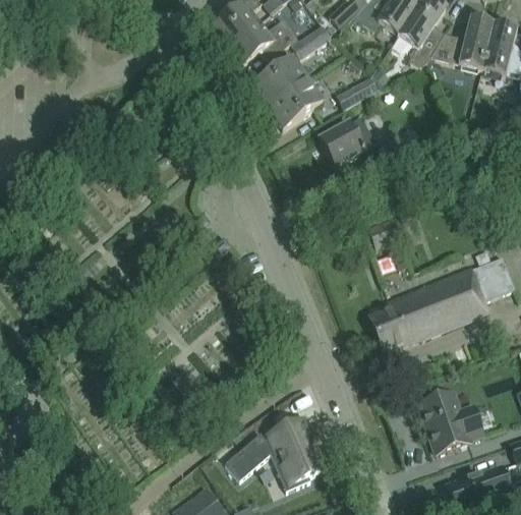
[(246,0),(214,25),(228,45),(258,21),(251,11),(261,4),(257,0),(246,0)]
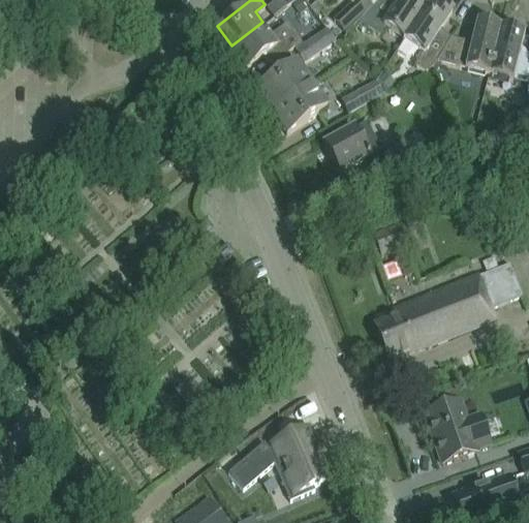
[(350,0),(351,1),(333,18),(345,31),(358,19),(359,19),(372,4),(368,0),(350,0)]
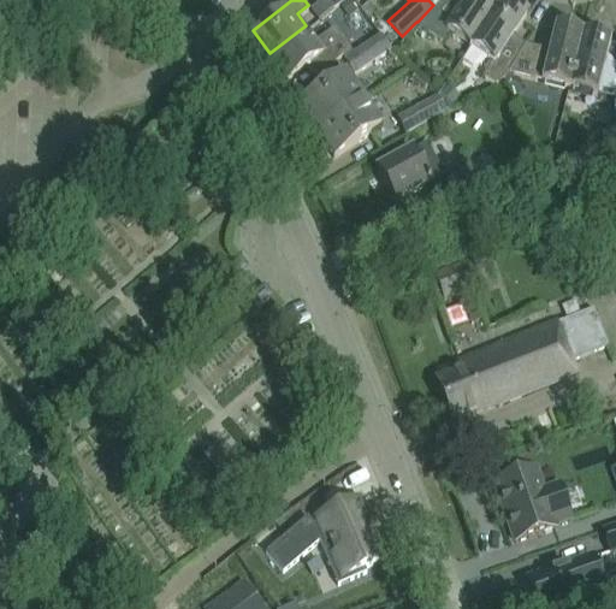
[(469,42),(496,0),(462,0),(460,5),(452,0),(438,0),(433,5),(418,22),(439,37),(446,27),(469,42)]
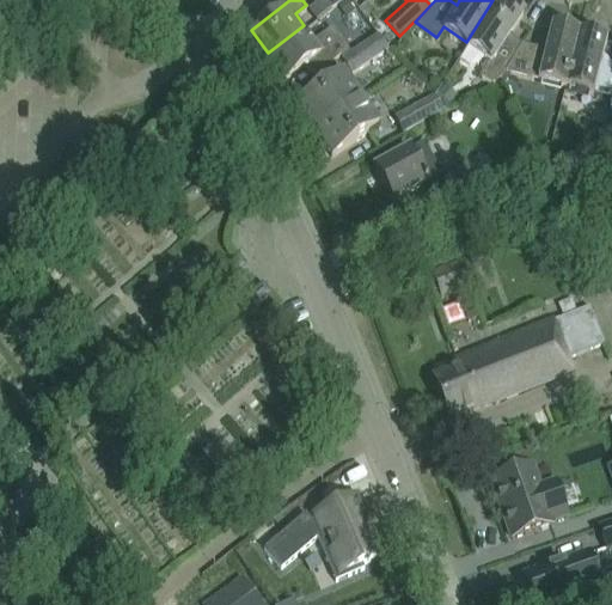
[(493,0),(466,42),(487,56),(478,69),(490,78),(501,72),(505,67),(518,46),(505,36),(522,10),(508,0),(493,0)]
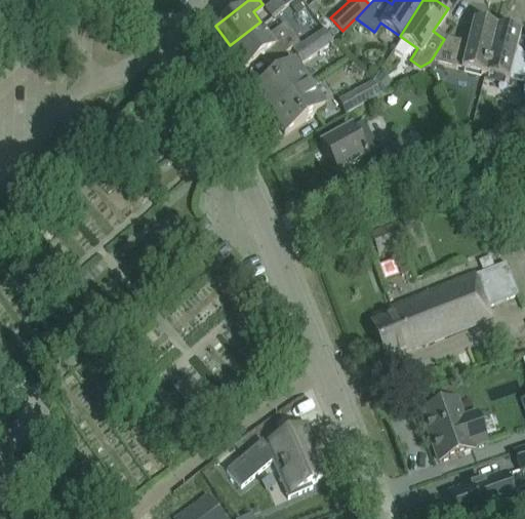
[(484,71),(495,23),(473,17),(467,39),(447,34),(444,39),(433,57),(484,71)]
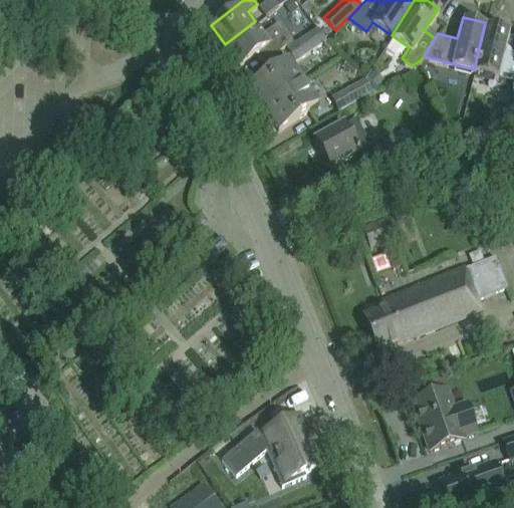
[(262,30),(255,21),(225,44),(240,63),(260,47),(268,57),(286,43),(287,44),(294,39),(278,18),(262,30)]
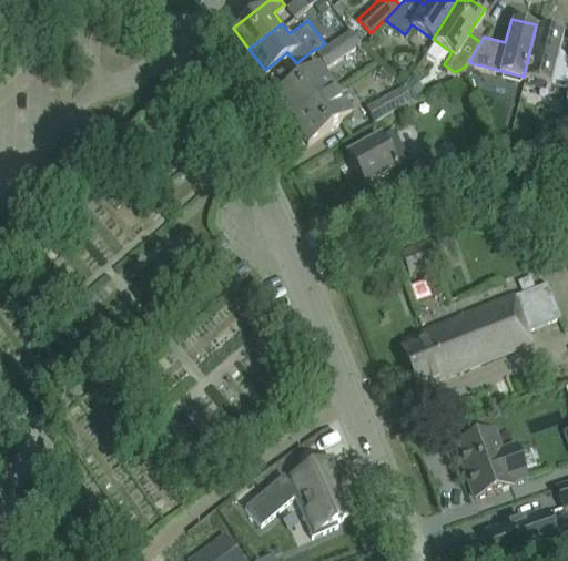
[(563,31),(536,24),(524,77),(549,83),(563,31)]
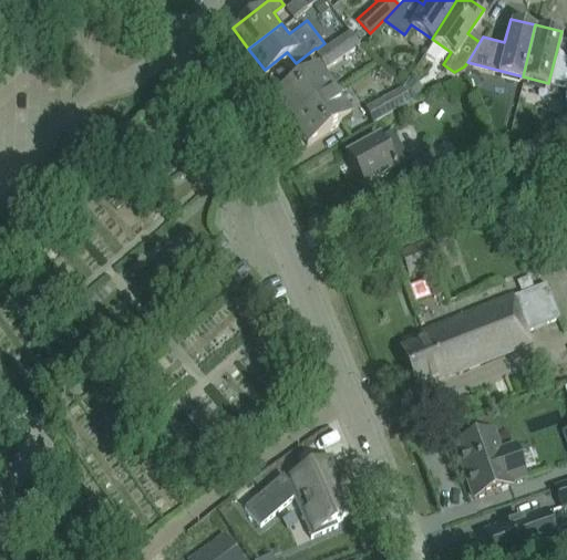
[(317,49),(327,64),(360,41),(348,26),(325,43),(317,49)]
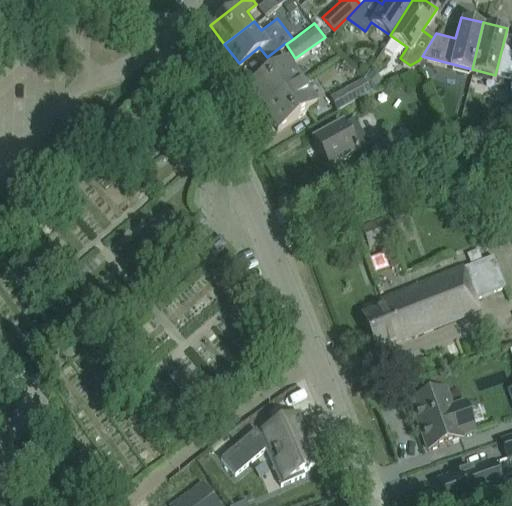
[(262,106),(301,78),(287,57),(248,84),(262,106)]
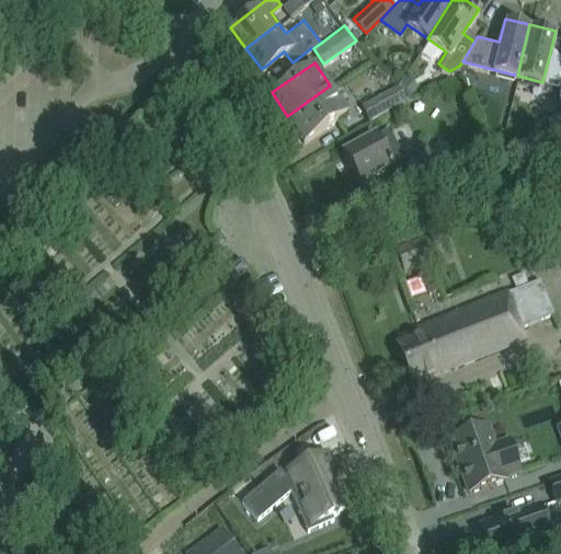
[(413,93),(400,82),(397,84),(396,83),(362,102),(369,116),(413,93)]
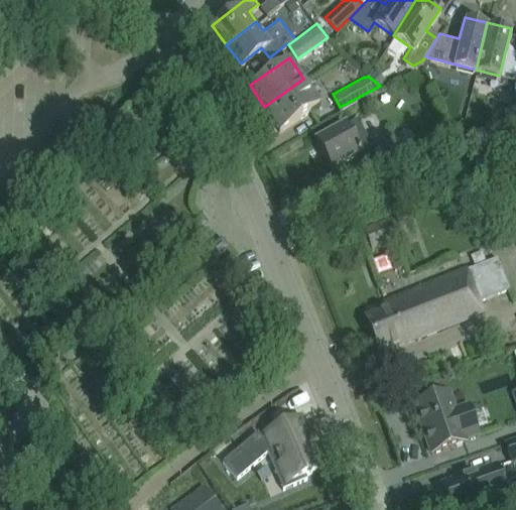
[(279,128),(318,101),(303,79),(264,107),(279,128)]
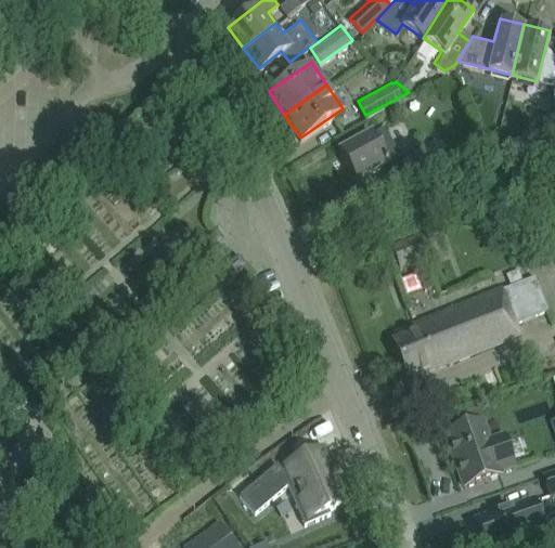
[(398,154),(390,141),(382,126),(340,148),(357,178),(398,154)]
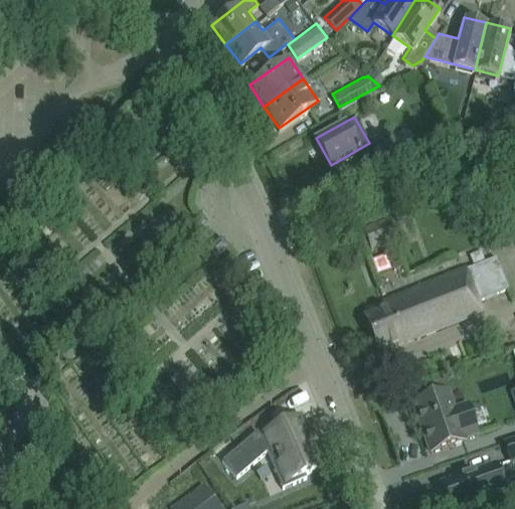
[(404,128),(381,140),(395,165),(418,153),(404,128)]
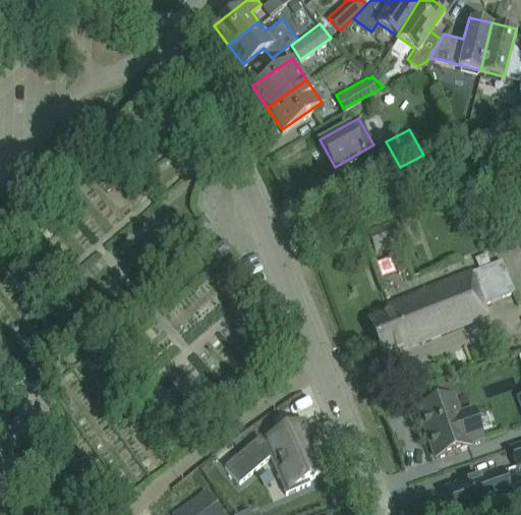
[(189,225),(196,233),(209,222),(201,214),(189,225)]
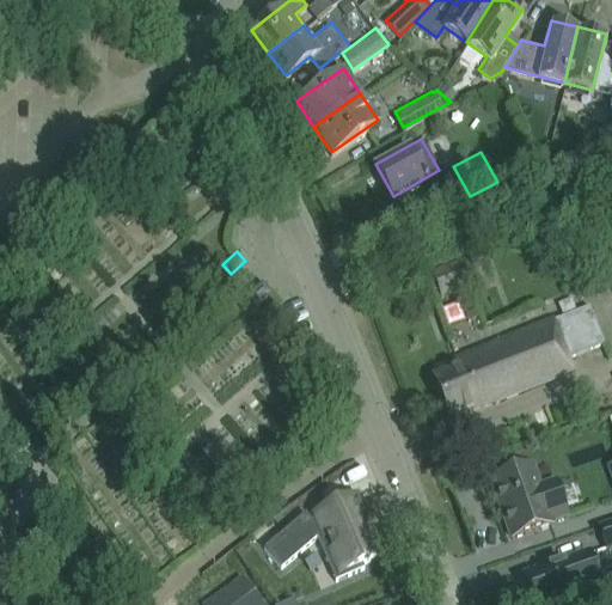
[(248,292),(255,301),(269,288),(262,280),(248,292)]
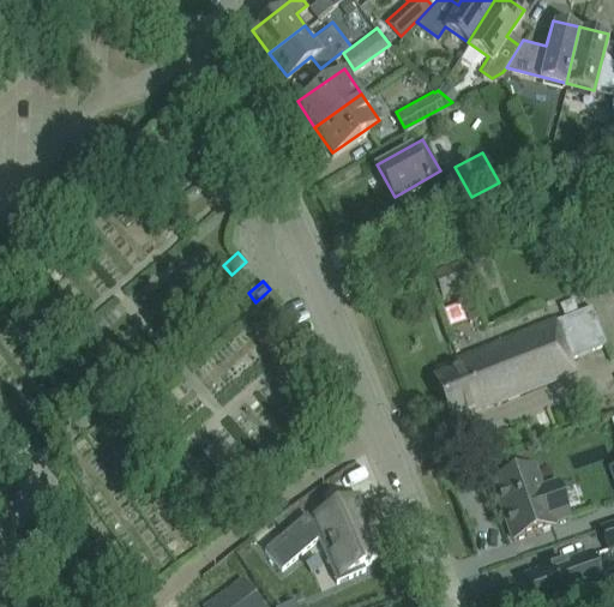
[(590,304),(542,322),(455,358),(458,365),(435,374),(451,415),(497,397),(497,400),(573,368),(567,355),(606,340),(590,304)]
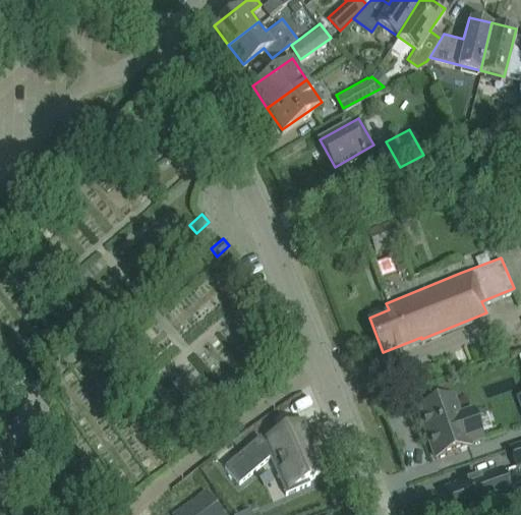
[(418,404),(436,454),(469,443),(468,439),(482,435),(472,406),(458,411),(452,393),(418,404)]
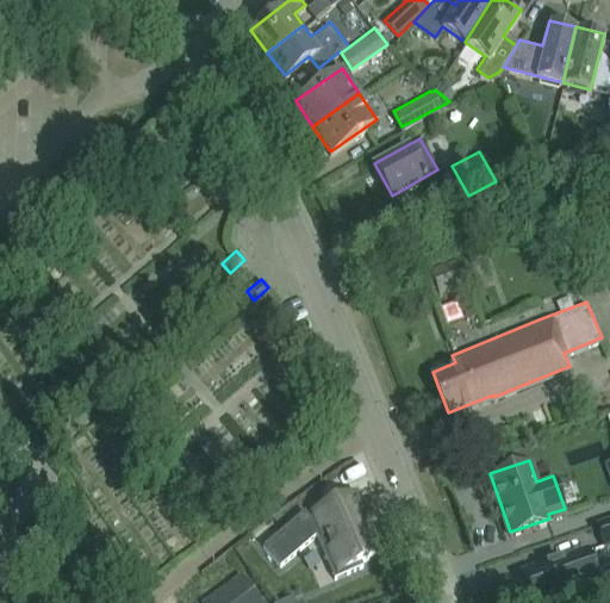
[(265,541),(262,542),(280,563),(315,533),(316,532),(322,544),(332,539),(336,547),(342,560),(346,570),(362,563),(360,558),(378,551),(365,518),(366,517),(365,516),(363,517),(361,513),(363,511),(362,510),(361,511),(359,507),(360,505),(360,504),(358,505),(356,501),(358,499),(358,498),(356,499),(353,492),(313,509),(315,513),(310,515),(304,508),(281,526),(265,541)]
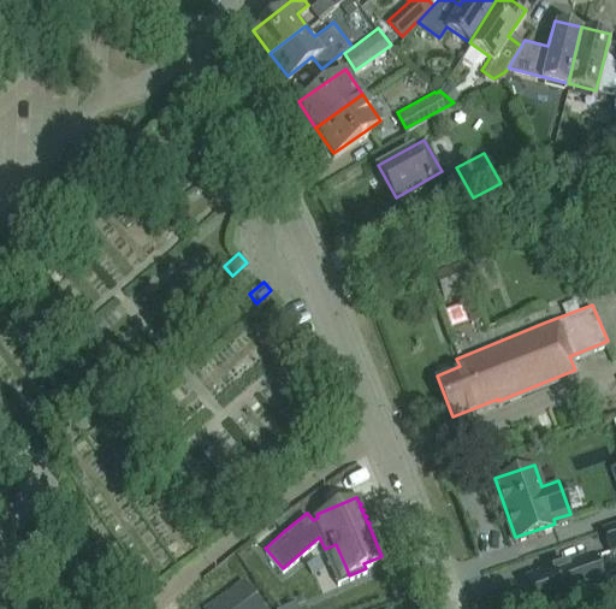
[(615,544),(615,521),(603,526),(610,548),(615,544)]
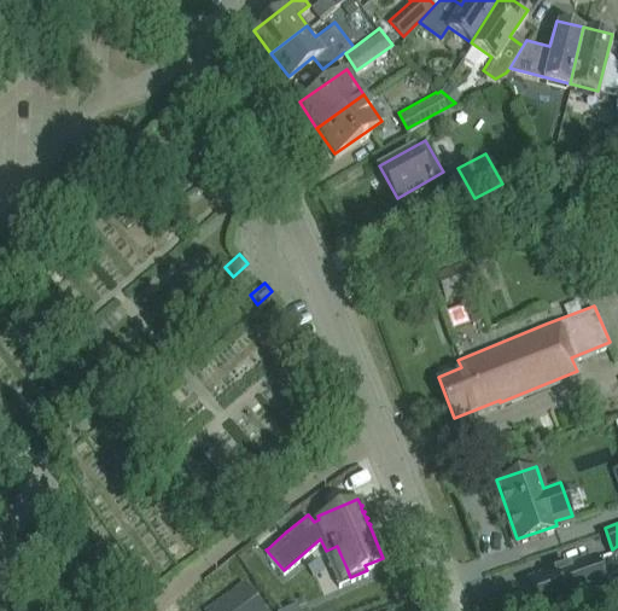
[(549,610),(606,592),(593,553),(529,576),(531,581),(528,582),(532,598),(536,597),(541,610),(549,610)]
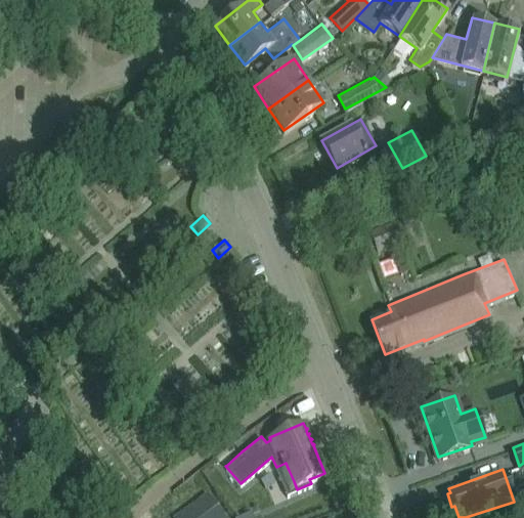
[(234,517),(251,506),(241,493),(233,499),(221,482),(187,509),(193,517),(234,517)]
